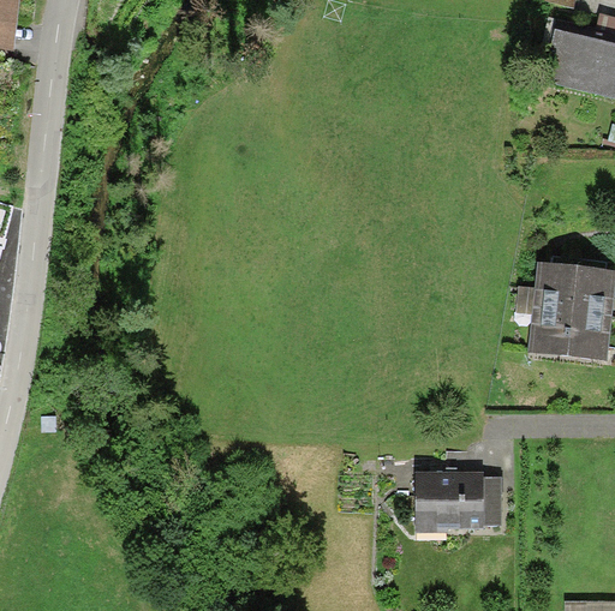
[(0,0),(0,45),(15,46),(17,0),(0,0)]
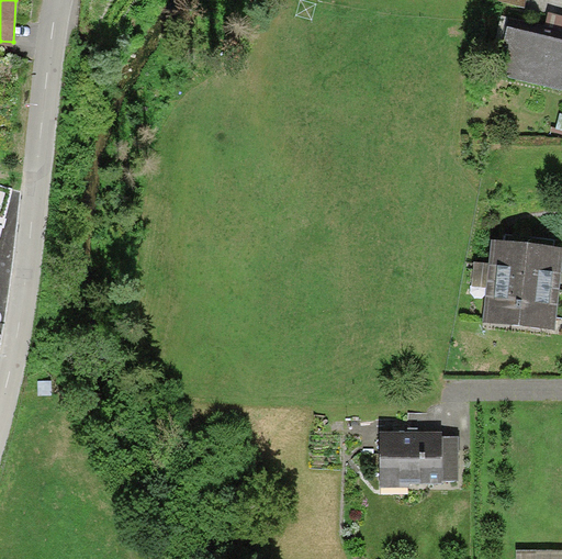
[(561,90),(561,14),(513,2),(494,73),(561,90)]
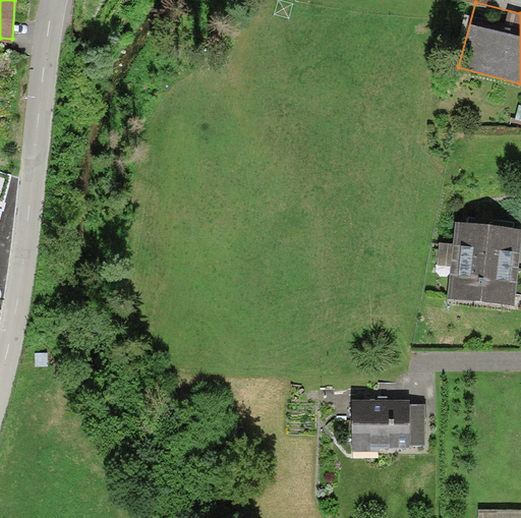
[(520,229),(454,223),(452,242),(440,241),(438,264),(451,265),(448,298),(514,304),(520,229)]
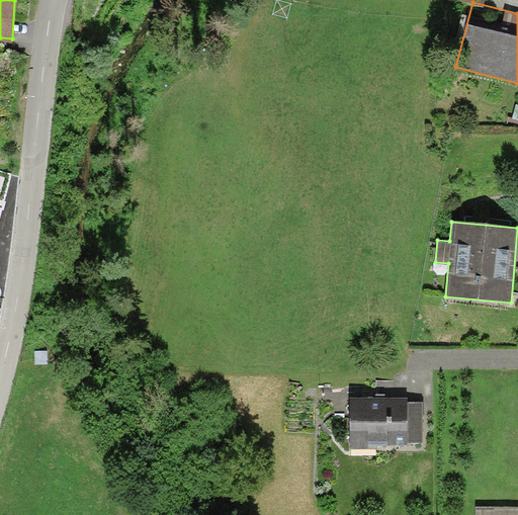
[(379,397),(349,397),(350,447),(379,447),(379,443),(407,443),(407,439),(407,402),(407,397),(379,397)]
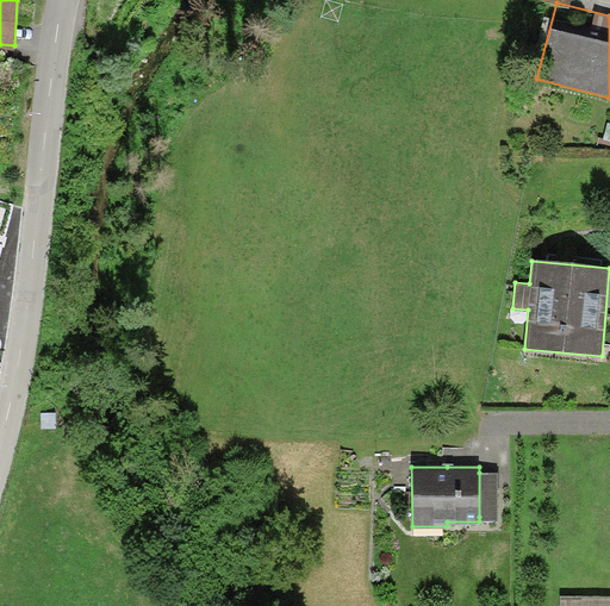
[(498,473),(479,473),(479,517),(498,517),(498,473)]
